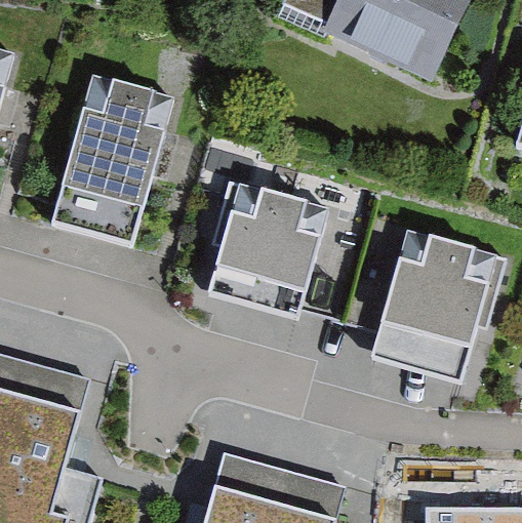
[(285,0),(282,8),(434,86),(479,0),(285,0)]
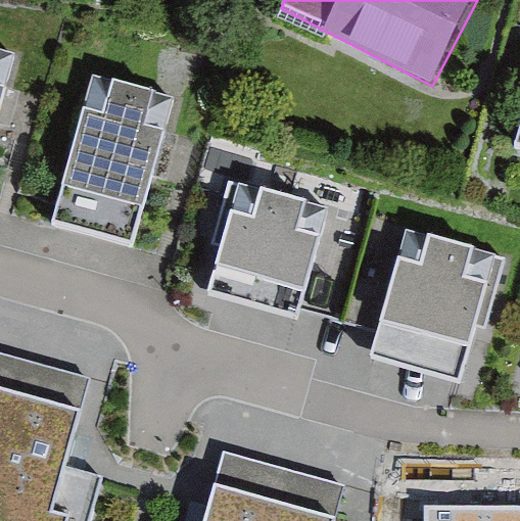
[(0,154),(26,57),(0,50),(0,154)]
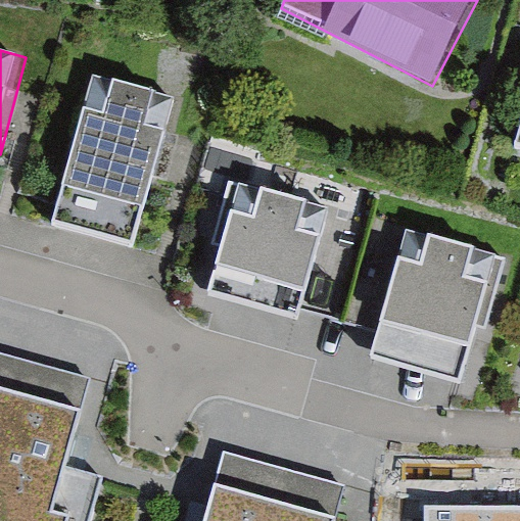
[(91,84),(49,237),(131,258),(173,105),(91,84)]
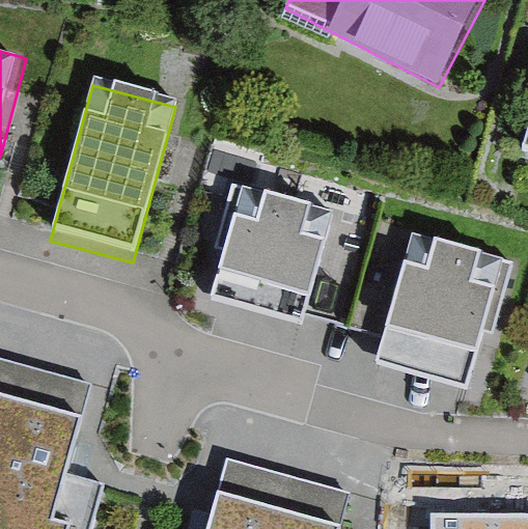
[(332,213),(242,185),(207,291),(298,319),(332,213)]
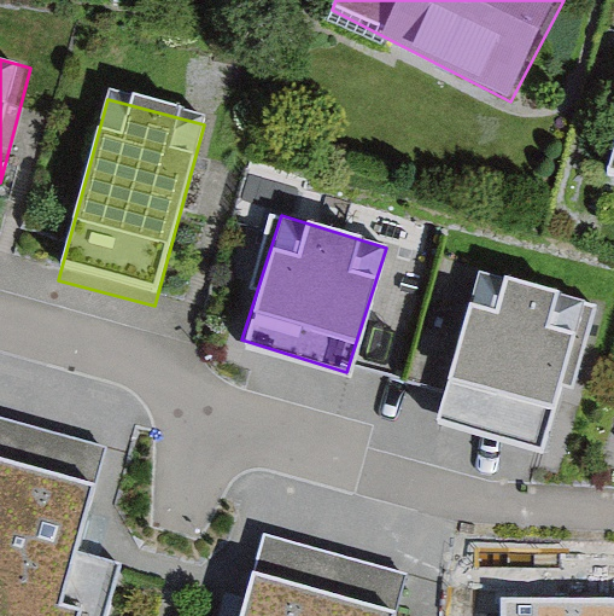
[(580,301),(479,272),(438,413),(539,443),(580,301)]
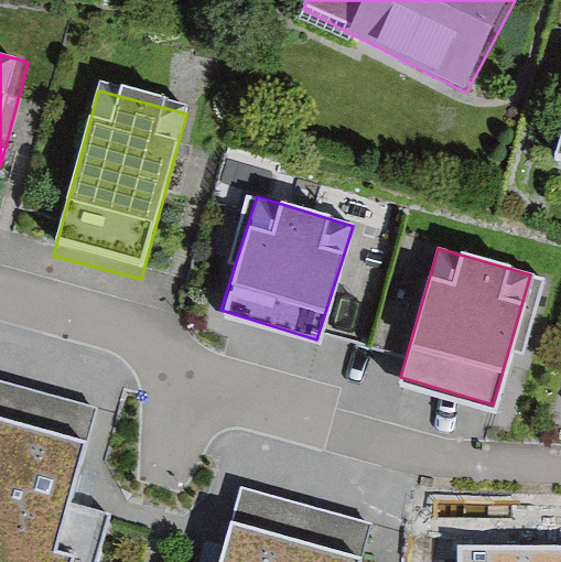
[(95,406),(0,378),(0,561),(90,561),(107,509),(67,498),(95,406)]
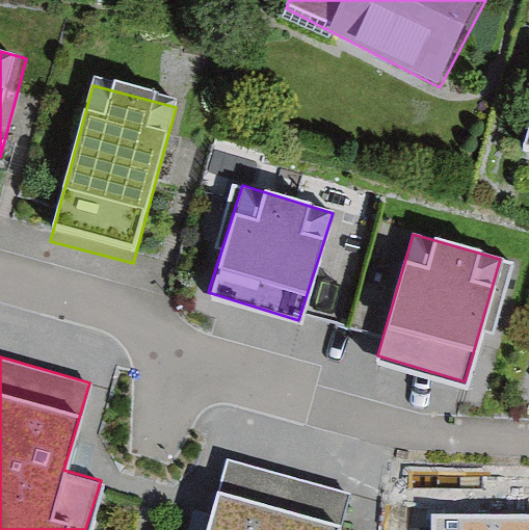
[(340,529),(349,492),(225,460),(207,529),(340,529)]
